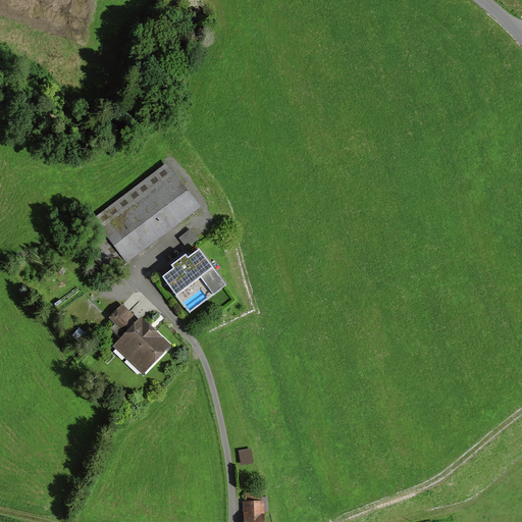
[(113,269),(195,208),(163,167),(82,228),(113,269)]
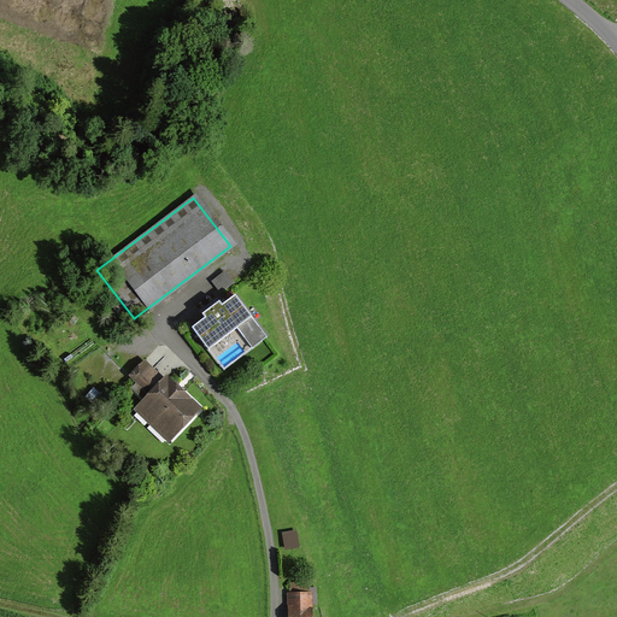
[(221,295),(236,285),(227,271),(211,283),(221,295)]
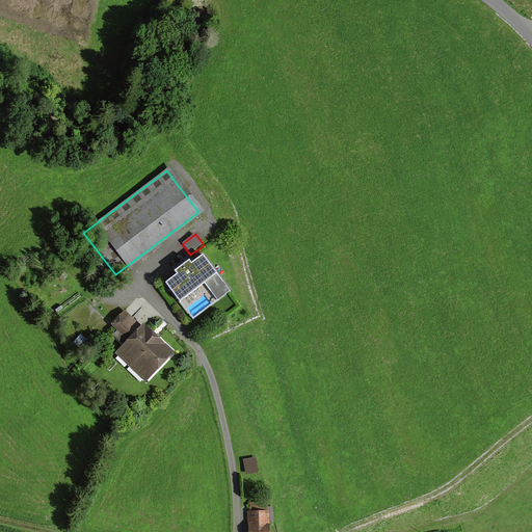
[(174,274),(163,283),(192,319),(227,293),(197,257),(189,263),(186,260),(171,271),(174,274)]
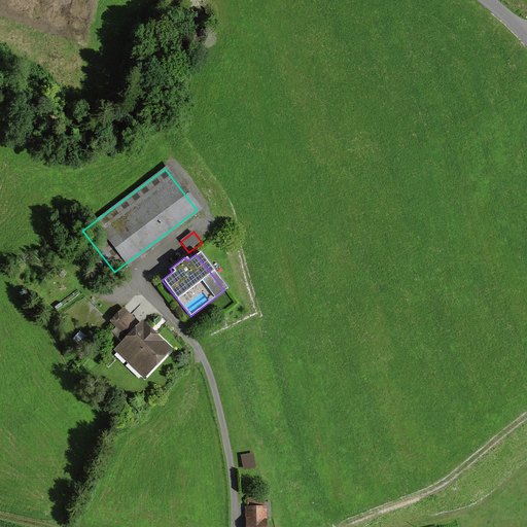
[(143,376),(167,350),(123,310),(111,323),(126,336),(113,350),(143,376)]
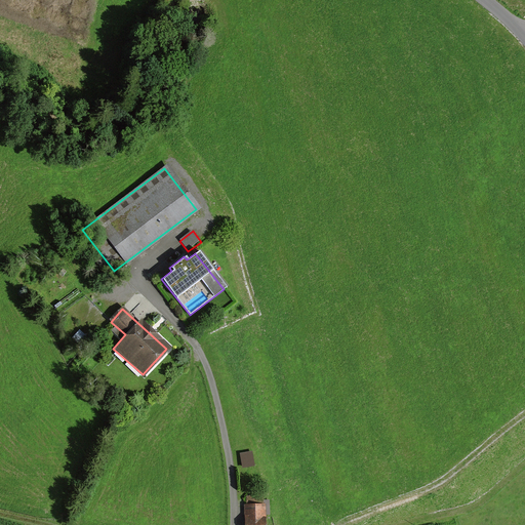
[(252,451),(240,453),(242,468),(254,466),(252,451)]
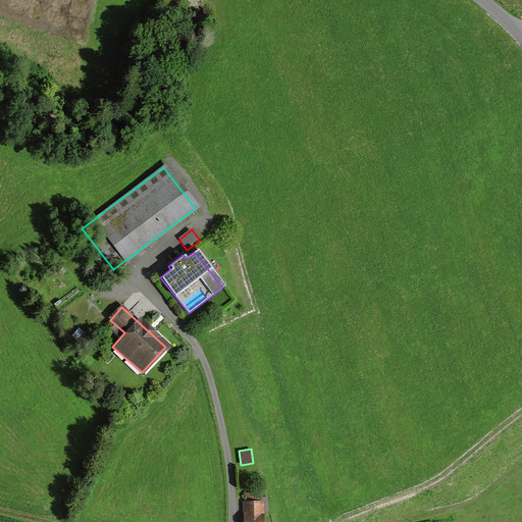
[(244,521),(265,521),(266,513),(269,513),(269,497),(263,497),(263,492),(246,492),(246,502),(244,502),(244,521)]
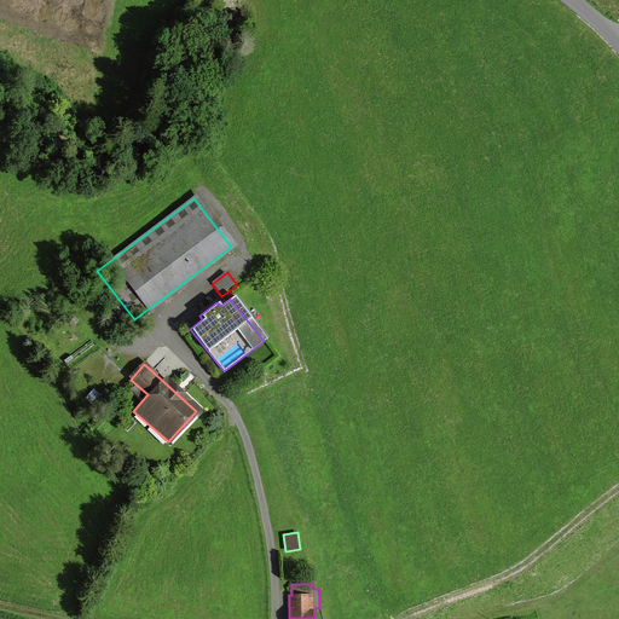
All buildings are outlined.
